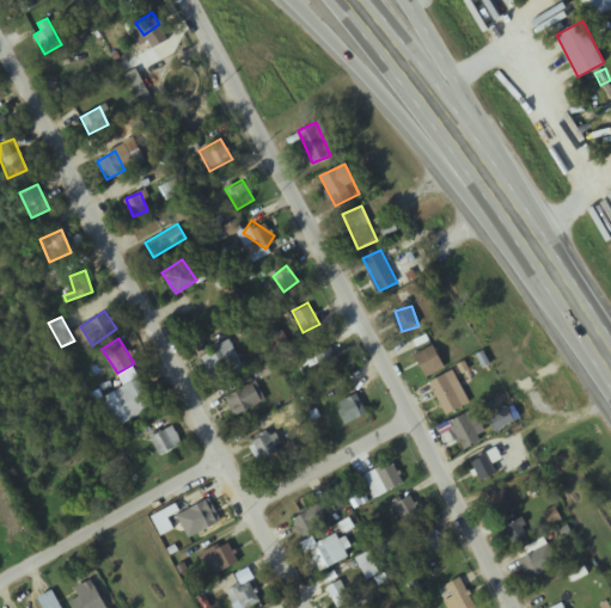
[(240,358),(230,339),(200,355),(212,375),(240,358)]
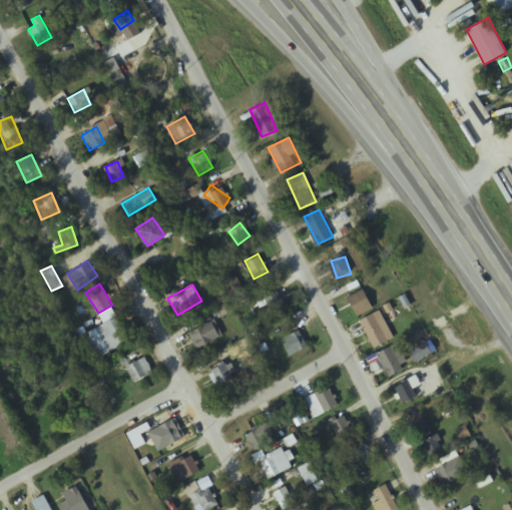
[(348,297),(358,315),(374,307),(364,288),(348,297)]
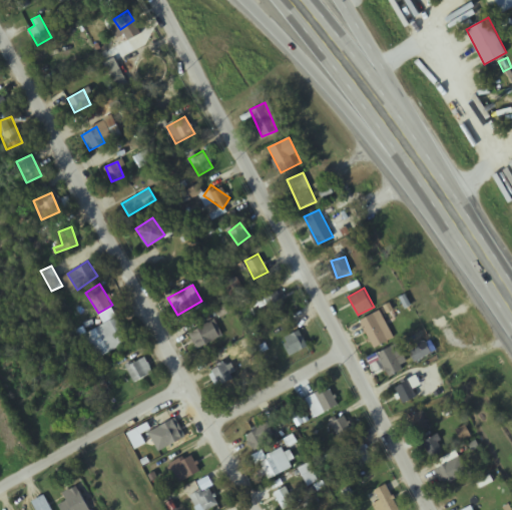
[(265,294),(270,313),(285,310),(279,290),(265,294)]
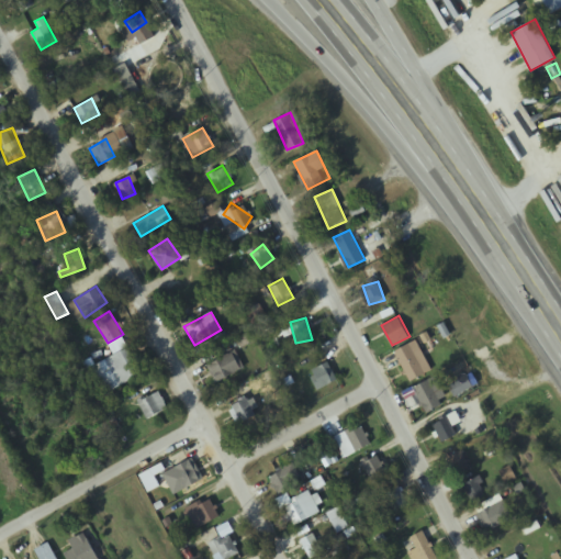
[(430,369),(415,339),(393,350),(410,380),(430,369)]
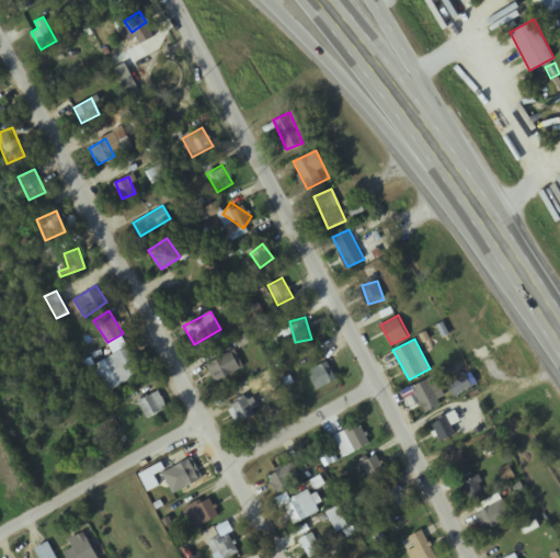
[(91,364),(104,391),(143,373),(129,345),(91,364)]
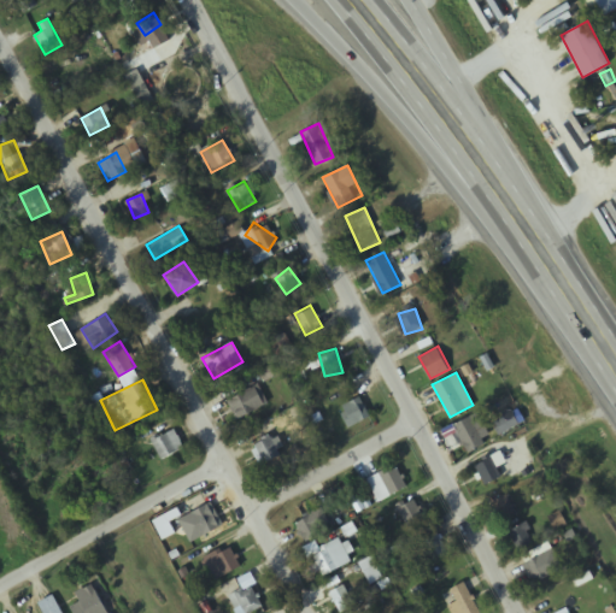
[(227,399),(238,418),(268,402),(257,382),(227,399)]
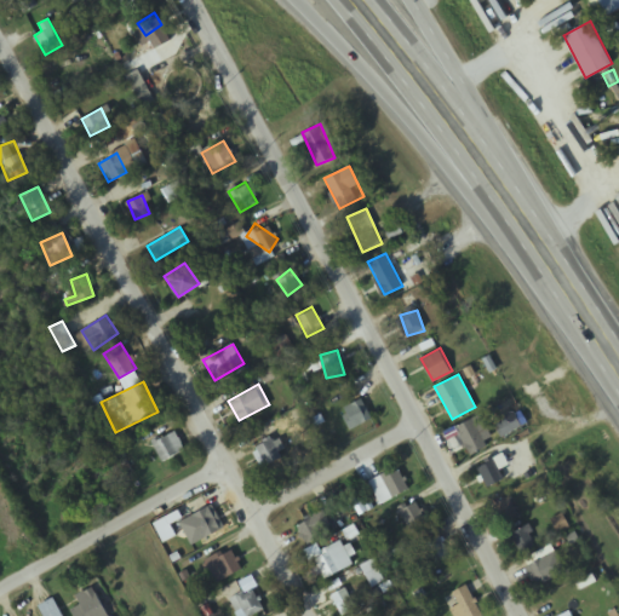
[(340,409),(350,429),(372,418),(361,397),(340,409)]
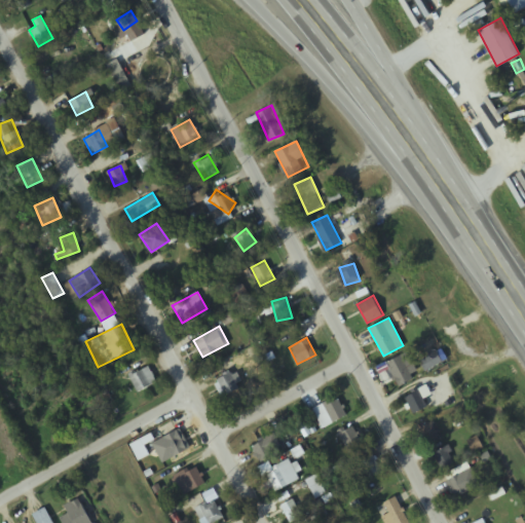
[(386,362),(399,385),(418,375),(406,351),(386,362)]
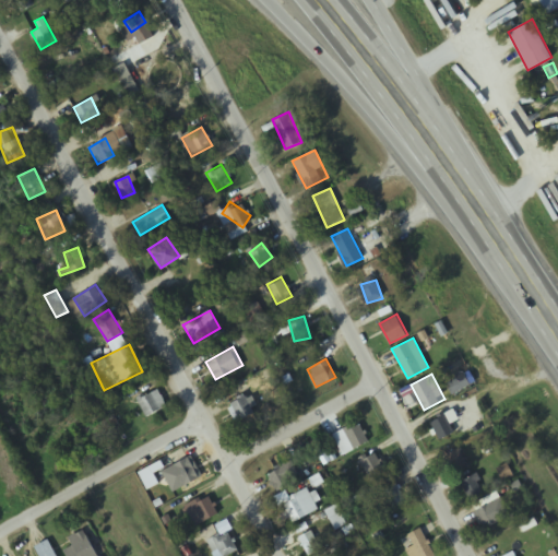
[(166,404),(156,388),(137,399),(146,416),(166,404)]
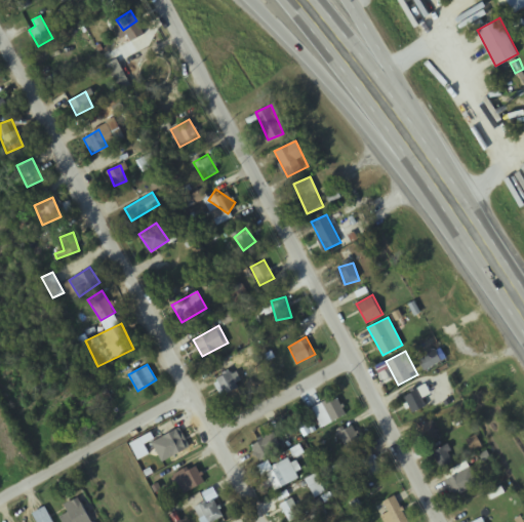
[(215,377),(223,394),(238,387),(231,370),(215,377)]
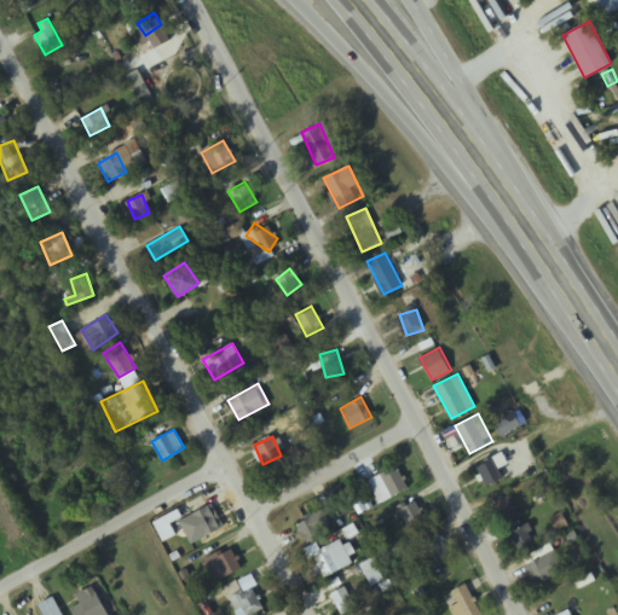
[(475,464),(486,486),(503,477),(492,456),(475,464)]
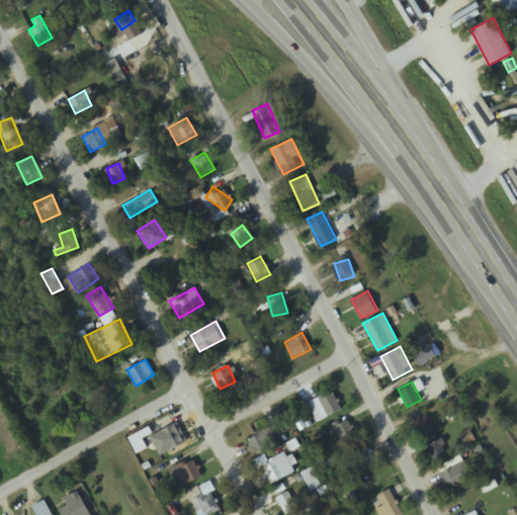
[(307,402),(317,421),(341,409),(332,389),(307,402)]
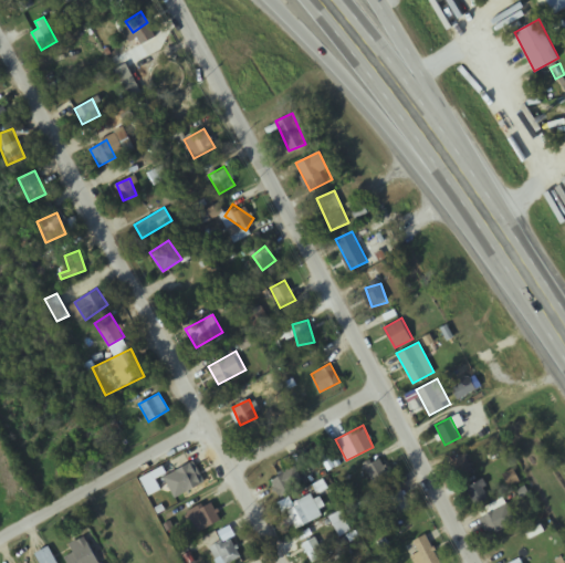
[(472,470),(464,454),(456,458),(463,475),(472,470)]
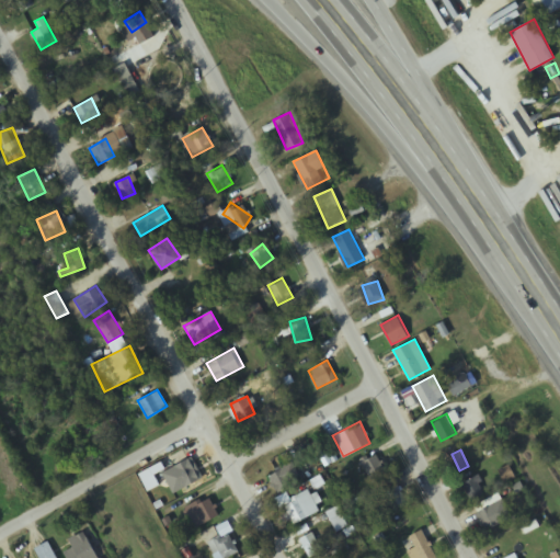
[(361,458),(370,482),(388,476),(377,451),(361,458)]
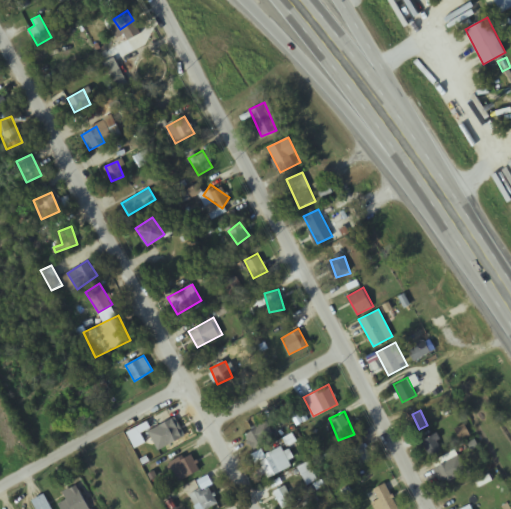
[(148,429),(158,449),(184,435),(175,416),(148,429)]
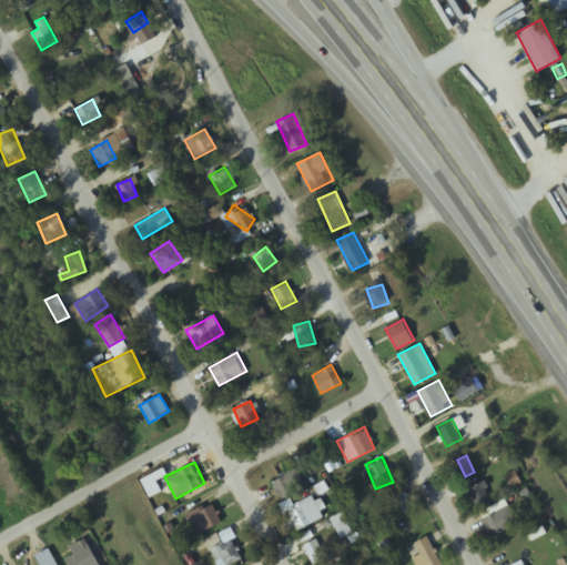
[(508,486),(519,484),(517,472),(506,474),(508,486)]
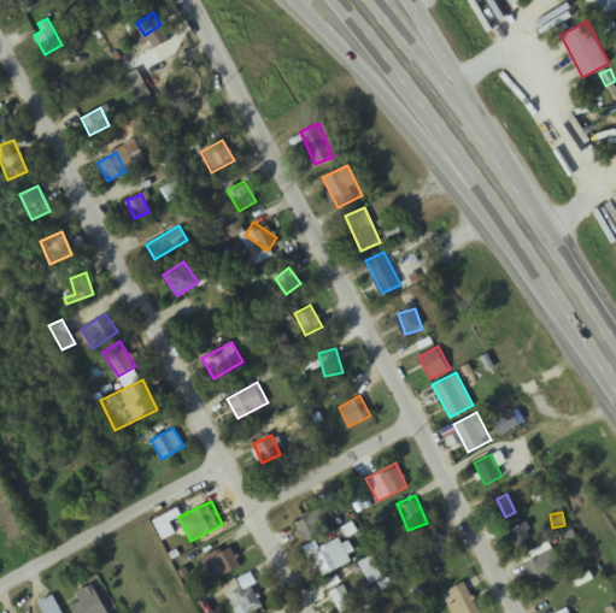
[(322,532),(312,513),(294,522),(305,541),(322,532)]
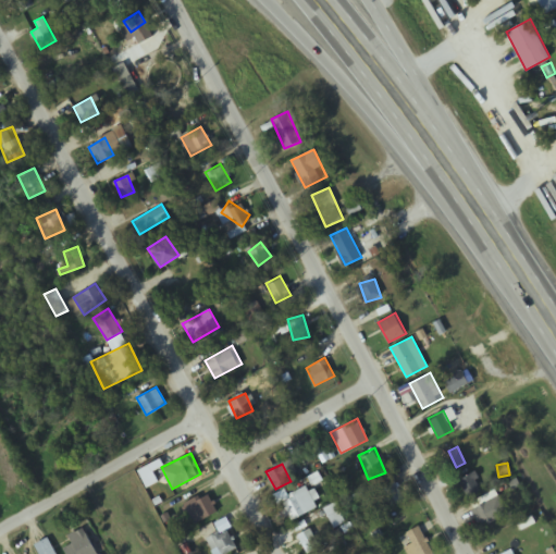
[(458,478),(465,497),(480,492),(473,472),(458,478)]
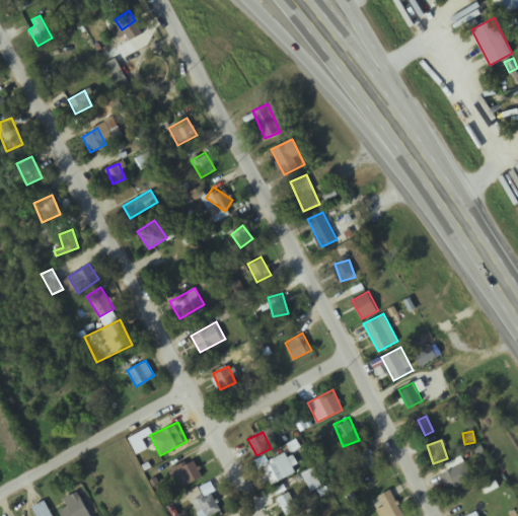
[(363,466),(372,462),(366,448),(357,452),(363,466)]
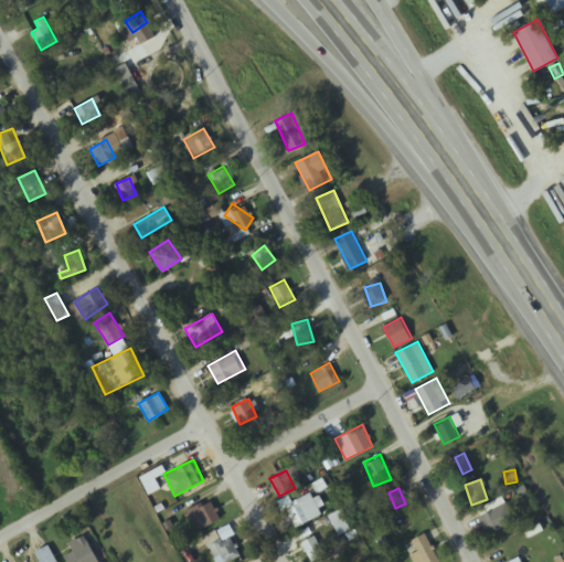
[(284,506),(296,528),(321,513),(309,491),(284,506)]
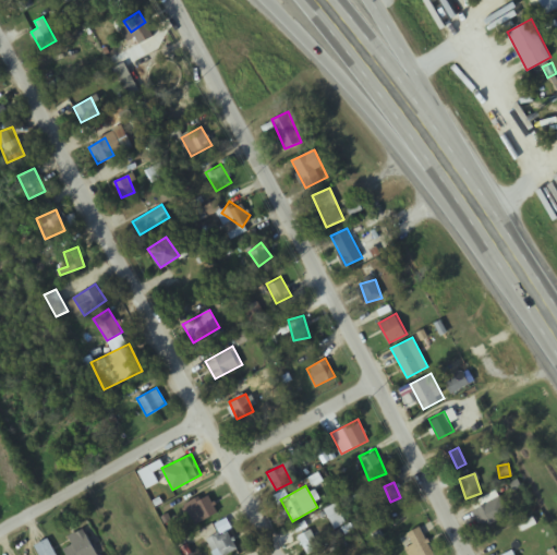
[(191,528),(218,511),(206,492),(179,507),(191,528)]
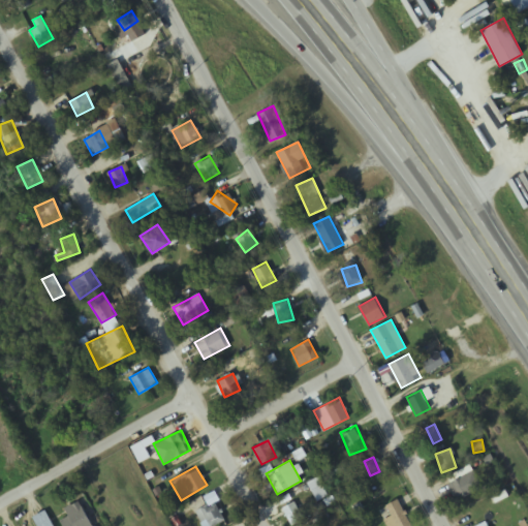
[(471,494),(463,475),(447,482),(455,500),(471,494)]
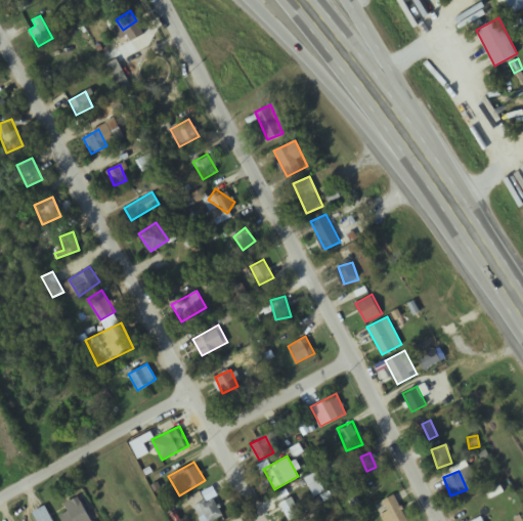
[(60,504),(63,510),(52,516),(46,505),(33,511),(37,520),(90,520),(78,495),(60,504)]
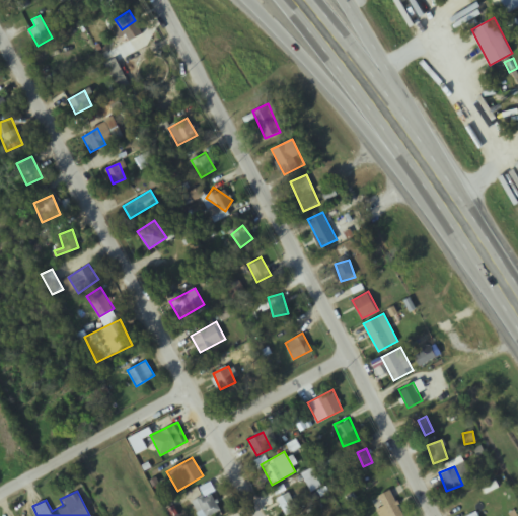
[(202,515),(207,515),(220,509),(211,491),(194,499),(202,515)]
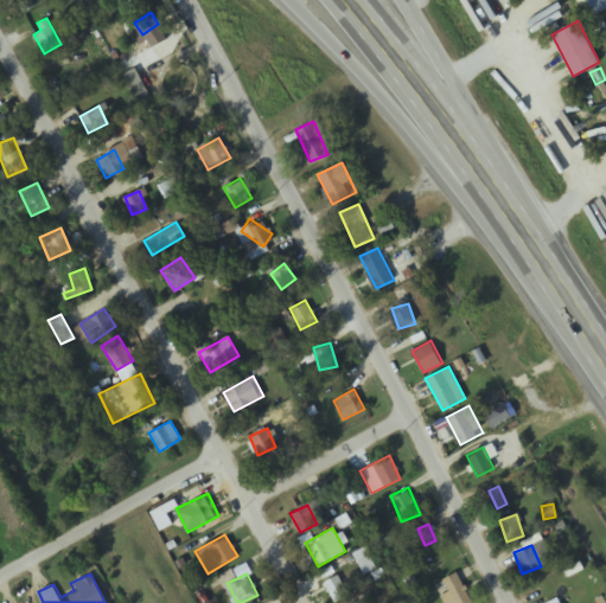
[(324,582),(333,601),(349,594),(338,575),(324,582)]
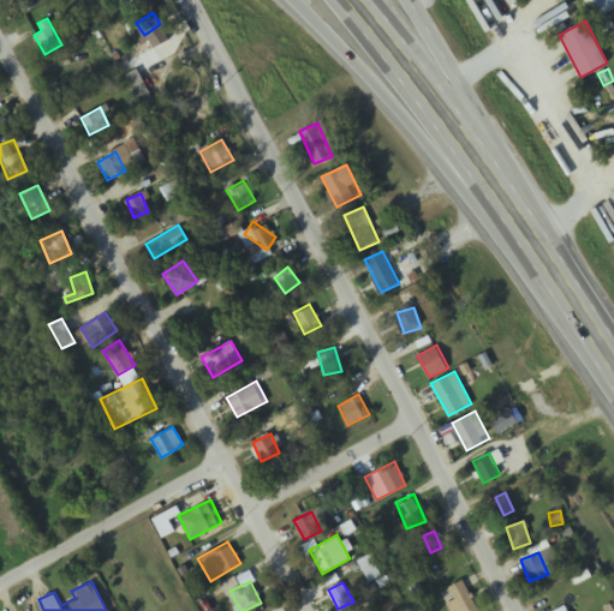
[(445,601),(448,610),(477,610),(470,592),(445,601)]
